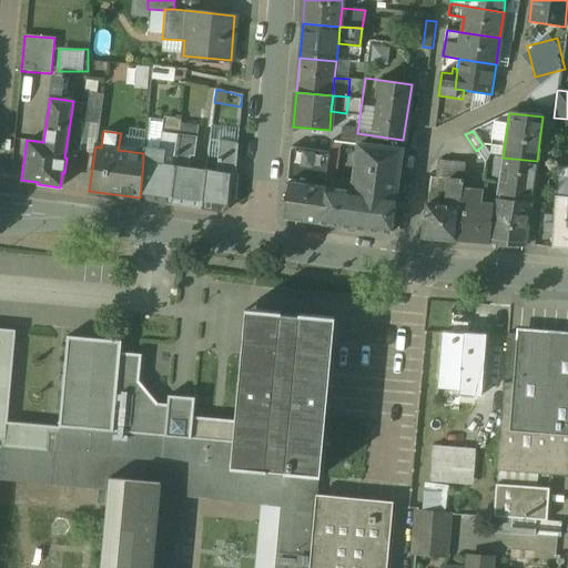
[(179,135),(162,132),(159,150),(163,151),(161,164),(175,166),(179,135)]
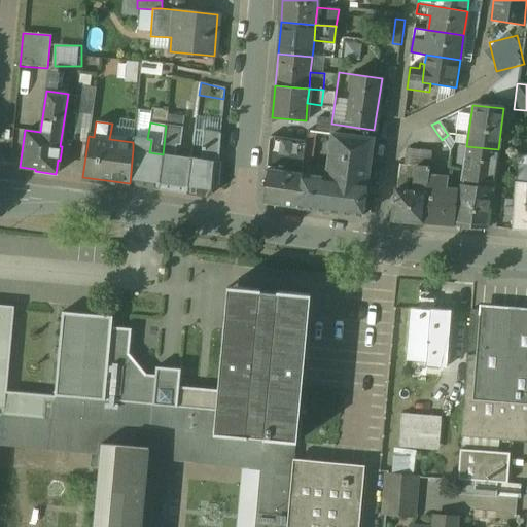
[(221,126),(209,123),(205,125),(204,131),(220,134),(221,126)]
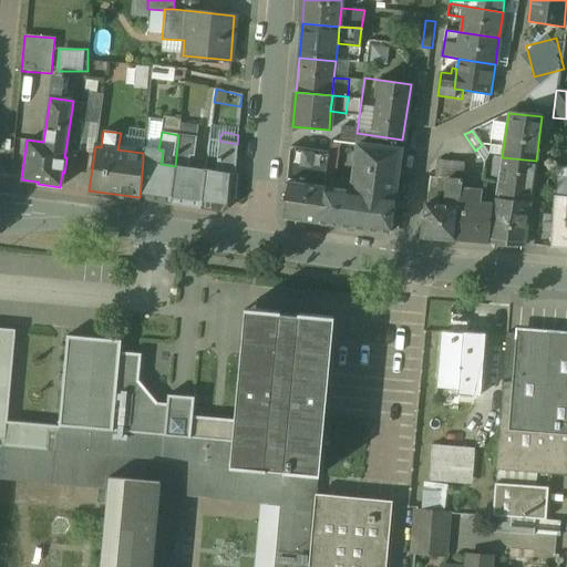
[(503,133),(492,132),(488,154),(500,156),(503,133)]
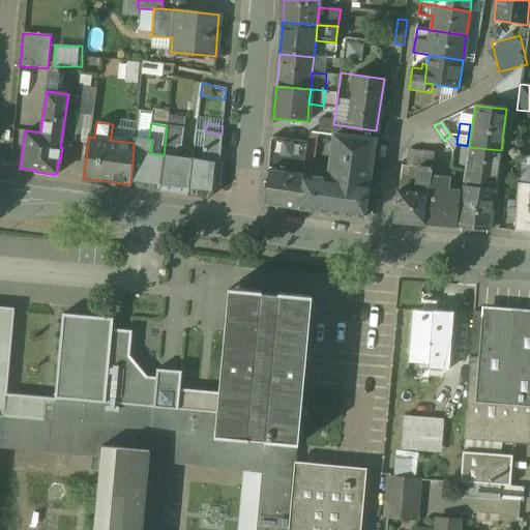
[(183,128),(167,126),(164,155),(176,156),(177,145),(181,146),(183,128)]
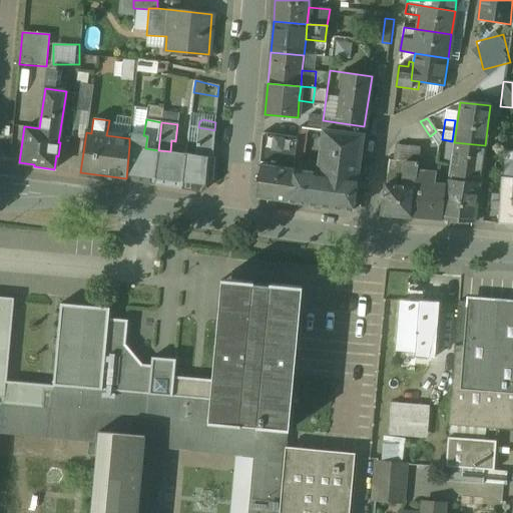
[(214,130),(198,127),(195,155),(211,158),(214,130)]
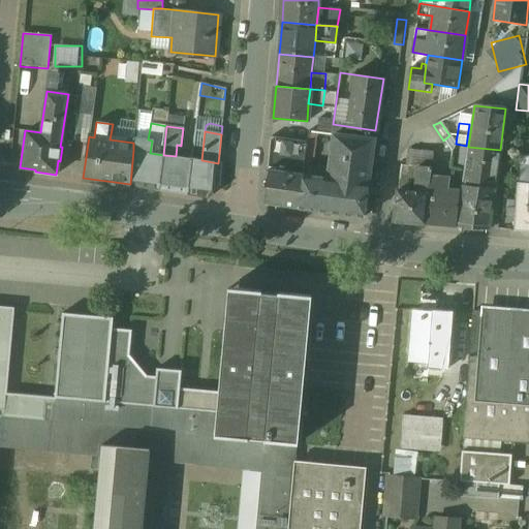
[(374,139),(334,134),(328,178),(368,183),(374,139)]
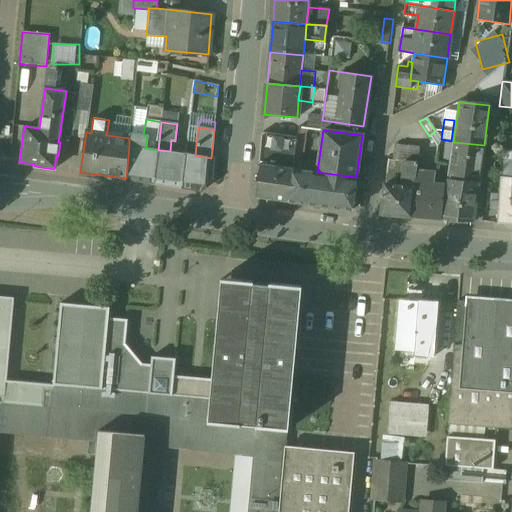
[(297,138),(262,132),(260,155),(261,156),(294,159),(297,138)]
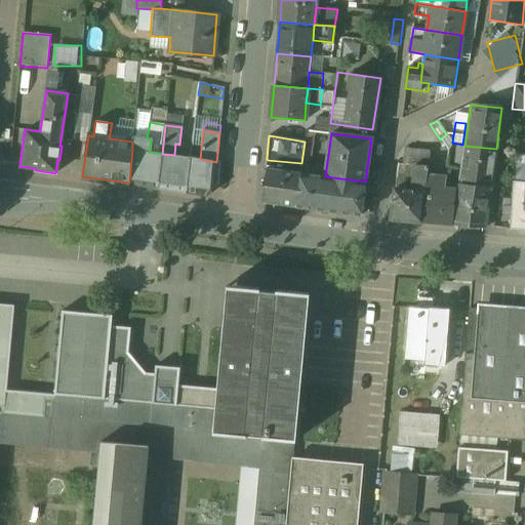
[(147,138),(132,137),(132,142),(132,149),(149,152),(151,139),(147,138)]
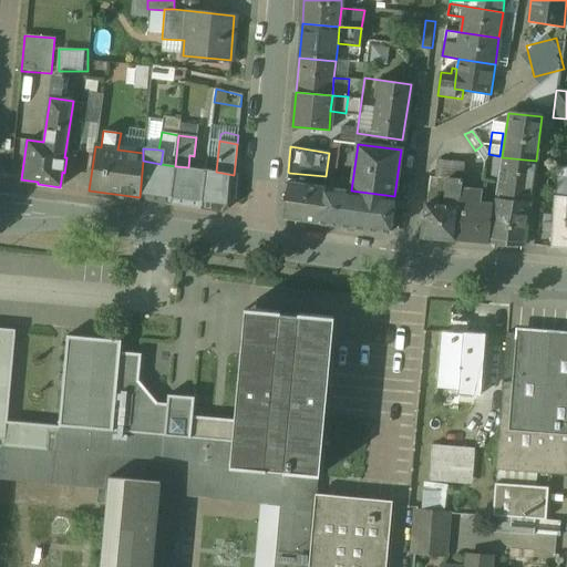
[(536,161),(502,157),(495,199),(531,203),(536,161)]
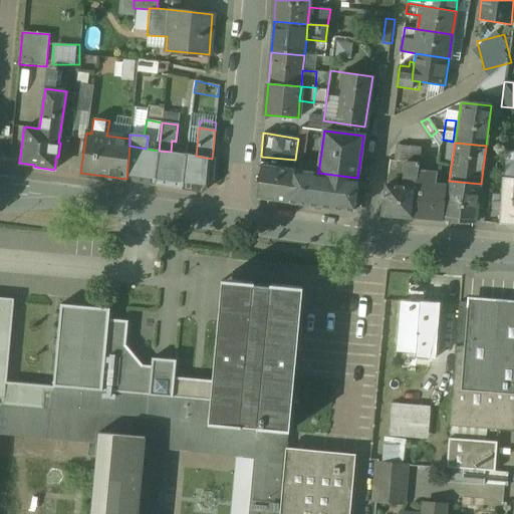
[(146,149),(130,146),(126,179),(154,183),(159,151),(146,149)]
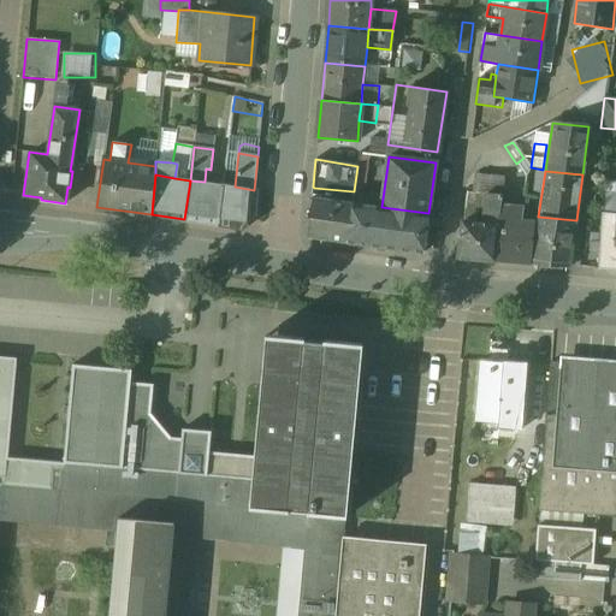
[(504,177),(480,175),(479,193),(483,194),(484,194),(485,194),(502,196),(503,196),(504,177)]
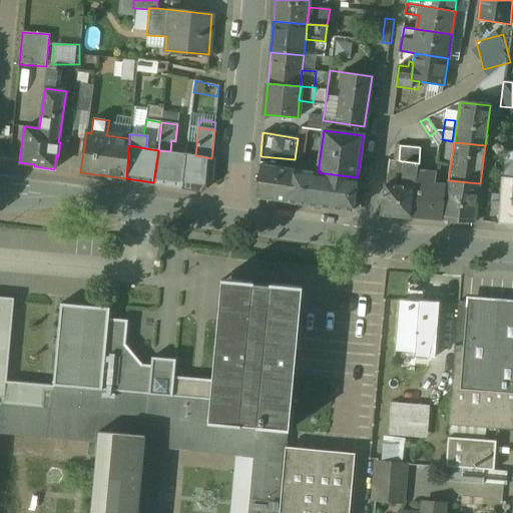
[(170,151),(158,150),(153,182),(180,186),(185,154),(170,151)]
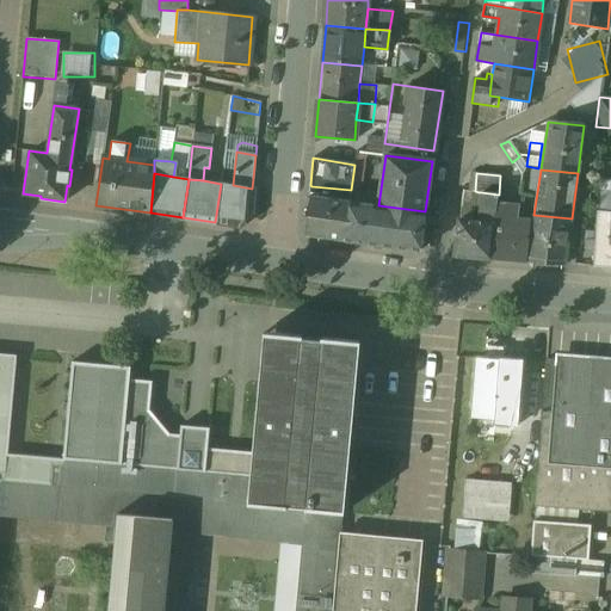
[(233,185),(221,184),(215,222),(240,226),(250,217),(252,189),(233,185)]
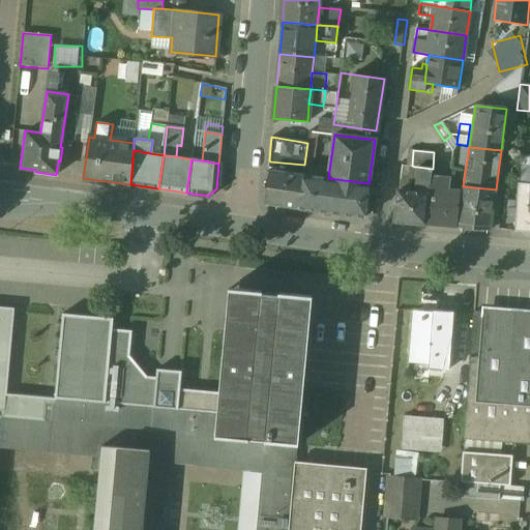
[(304,165),(270,162),(268,170),(269,170),(264,204),(298,208),(303,175),(304,168),(304,165)]
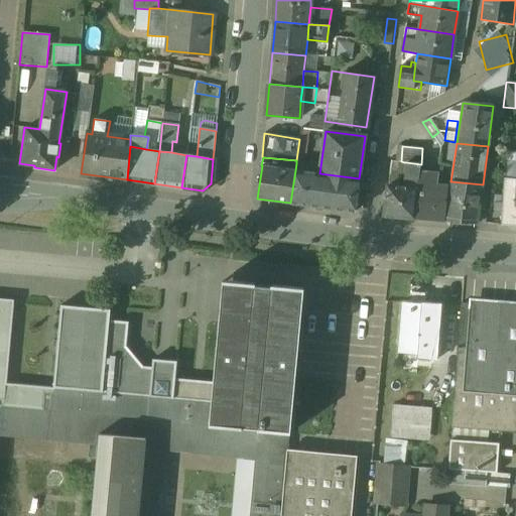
[(420,164),(406,162),(403,186),(417,187),(417,183),(420,164)]
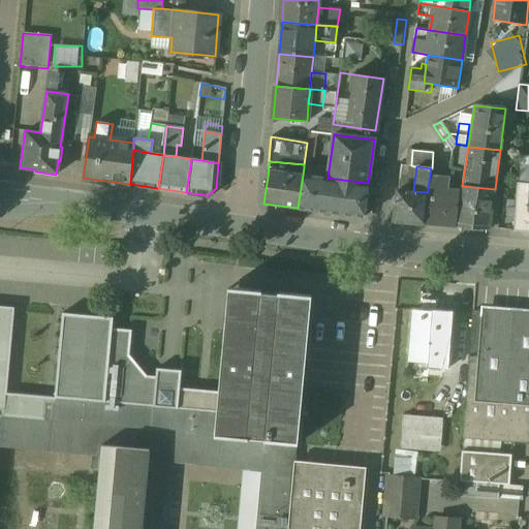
[(320,169),(304,167),(303,175),(319,177),(320,169)]
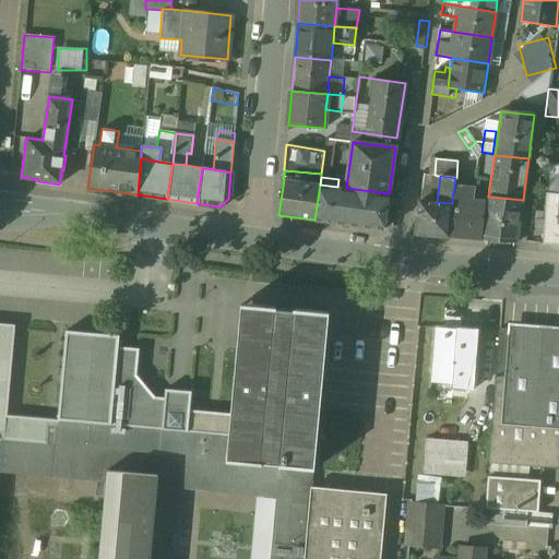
[(337,187),(320,185),(314,219),(383,229),(389,193),(346,188),(337,187)]
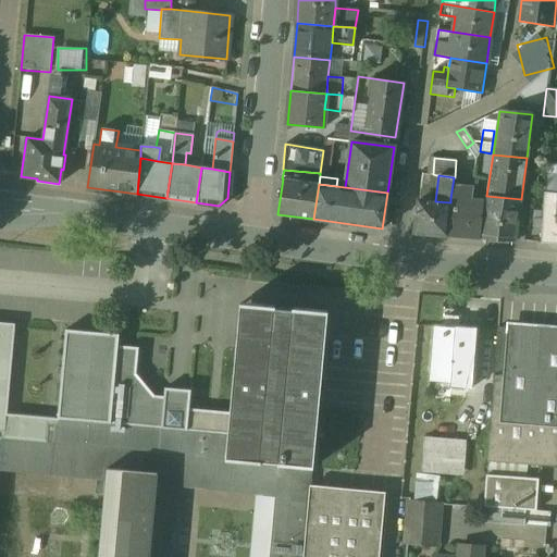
[(556,193),(544,193),(541,243),(556,243),(556,193)]
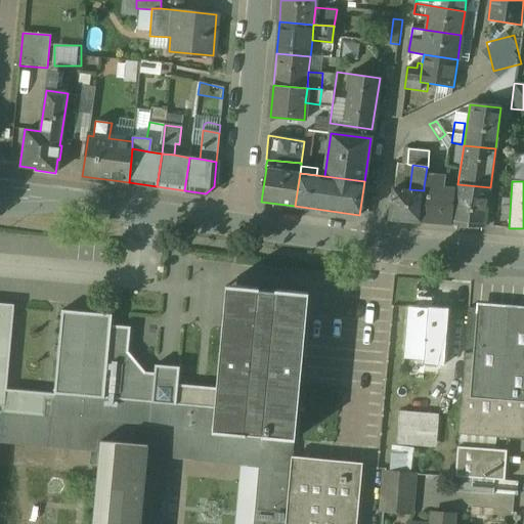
[(490,187),(457,184),(452,224),(484,227),(490,187)]
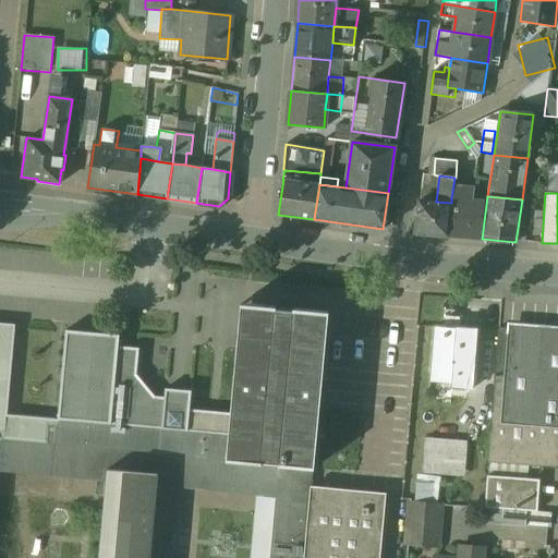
[(485,202),(451,198),(451,203),(448,235),(481,238),(485,202)]
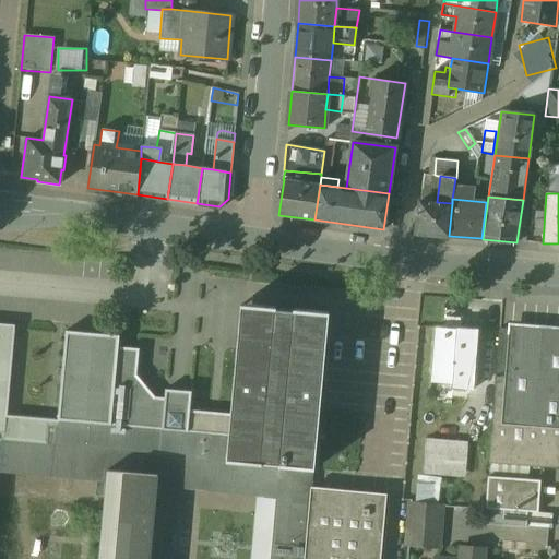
[(437,202),(419,201),(416,235),(449,236),(452,203),(437,202)]
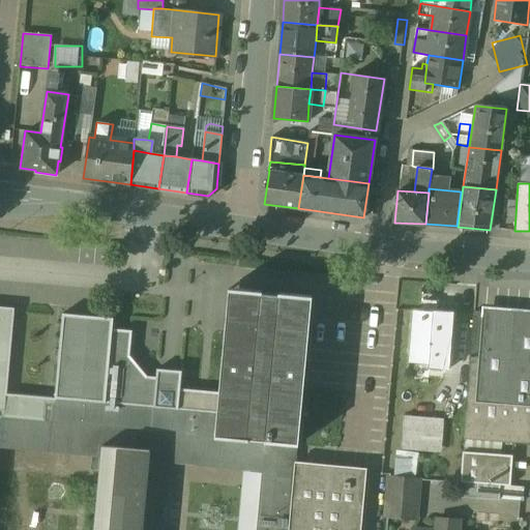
[(313,295),(229,288),(219,393),(217,413),(217,415),(215,437),(298,443),(299,443),(313,295)]
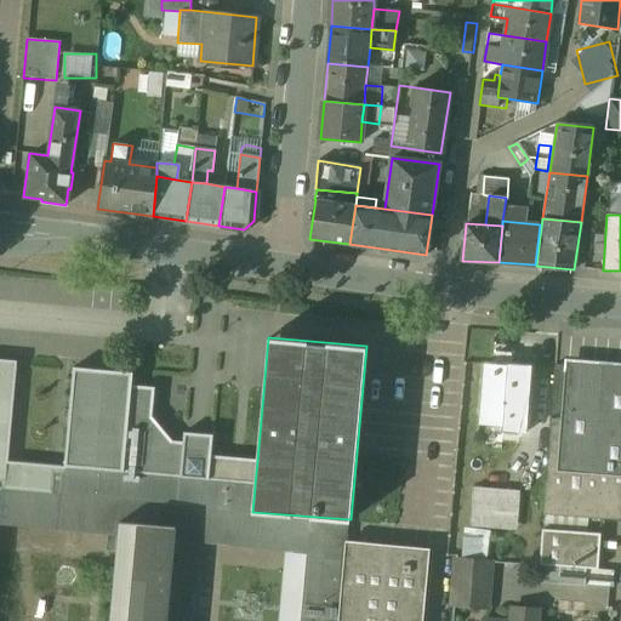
[(0,485),(5,486),(5,485),(5,484),(6,462),(16,362),(0,359),(0,485)]
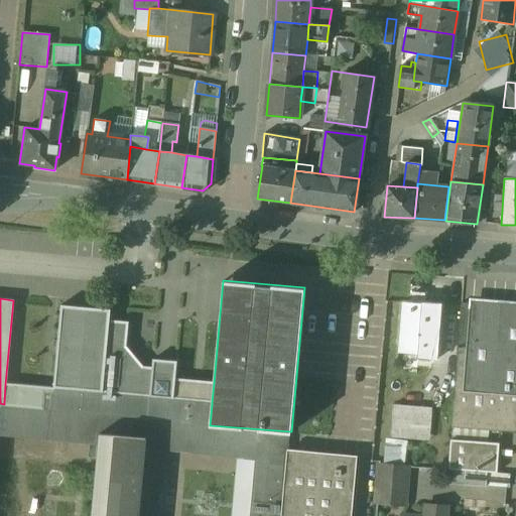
[(422,299),(412,299),(412,304),(402,303),(398,352),(415,353),(415,358),(435,359),(440,305),(422,303),(422,299)]
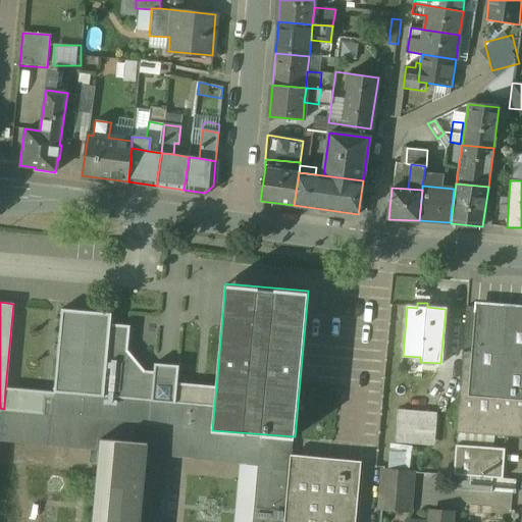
[(521,309),(478,306),(478,307),(466,306),(456,432),(521,437),(521,309)]
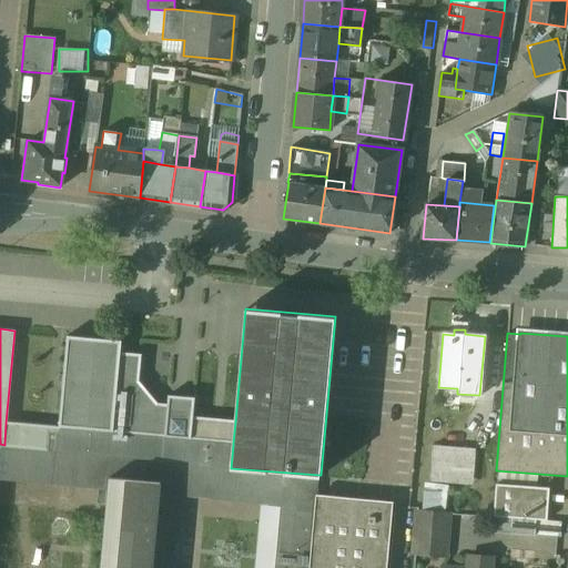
[(67,336),(59,428),(233,443),(235,422),(193,417),(194,398),(168,396),(168,405),(158,404),(139,382),(141,355),(121,353),(122,342),(67,336)]
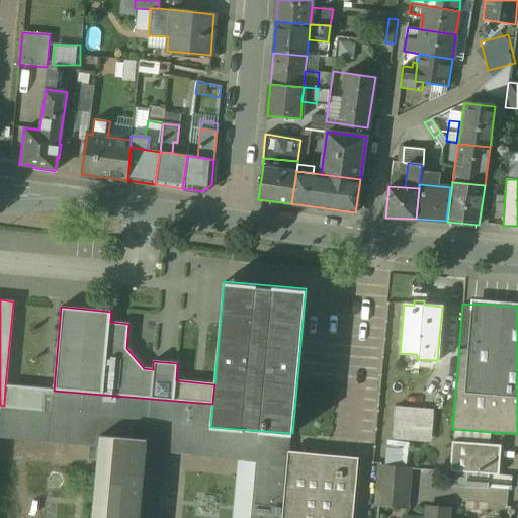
[(41,408),(42,390),(5,385),(4,404),(4,405),(41,408)]
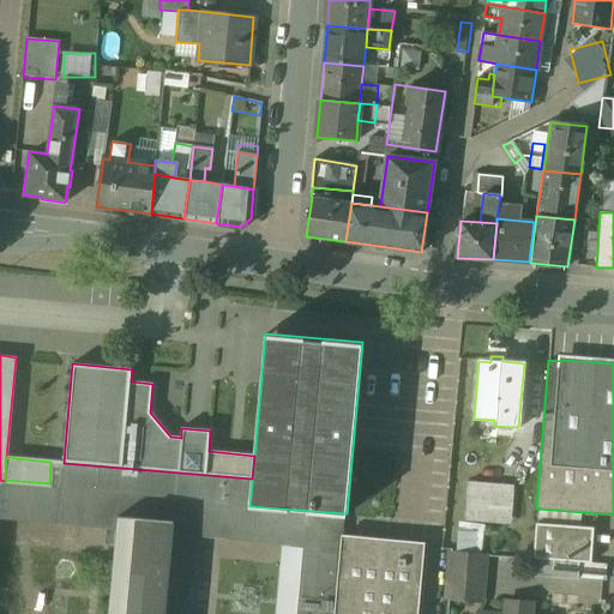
[(64,463),(50,462),(49,483),(5,480),(5,481),(0,480),(0,517),(116,529),(118,515),(173,519),(172,534),(304,546),(342,549),(343,535),(343,534),(345,513),(250,506),(252,481),(205,476),(64,463)]
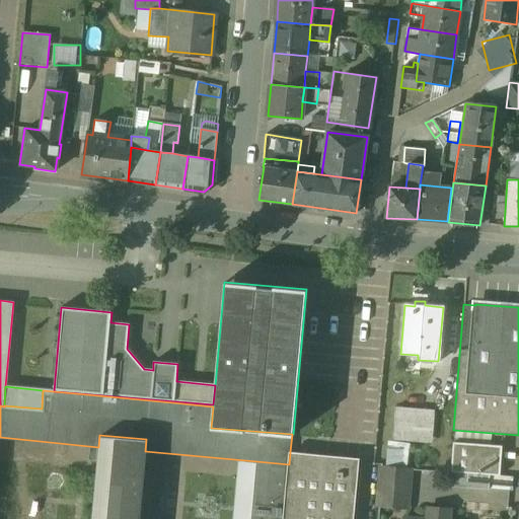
[(146,439),(99,435),(98,447),(91,518),(138,518),(145,451),(146,439)]
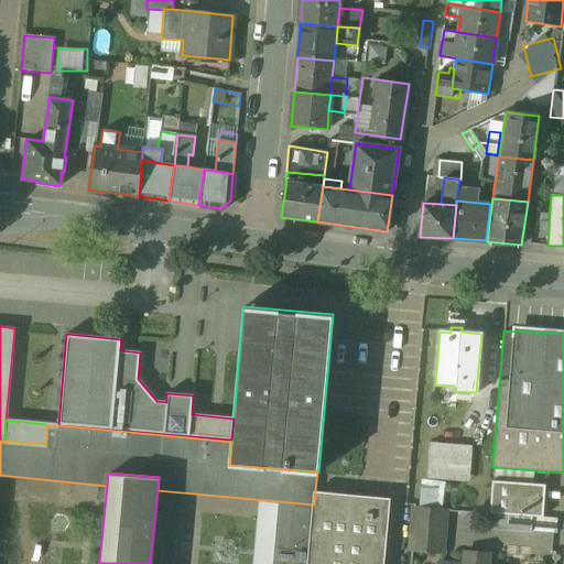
[(426,480),(426,503),(448,503),(448,480),(426,480)]
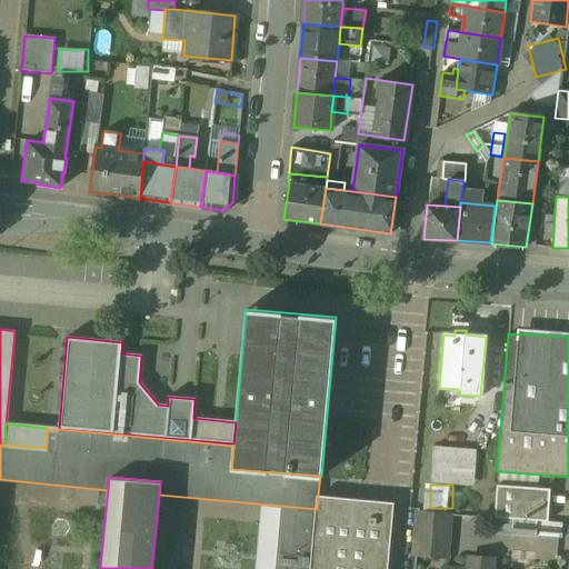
[(549,489),(496,486),(493,517),(547,521),(549,489)]
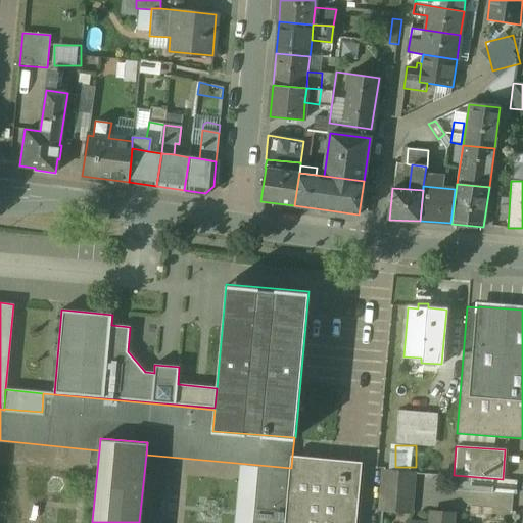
[(353,522),(360,462),(292,456),(291,468),(258,465),(252,522),(353,522)]
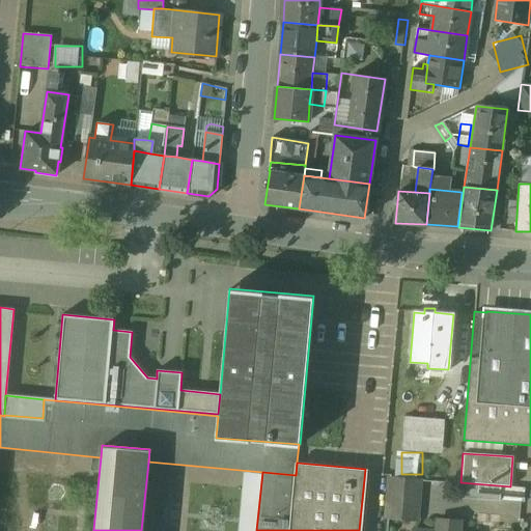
[(419,480),(389,477),(386,519),(416,521),(419,480)]
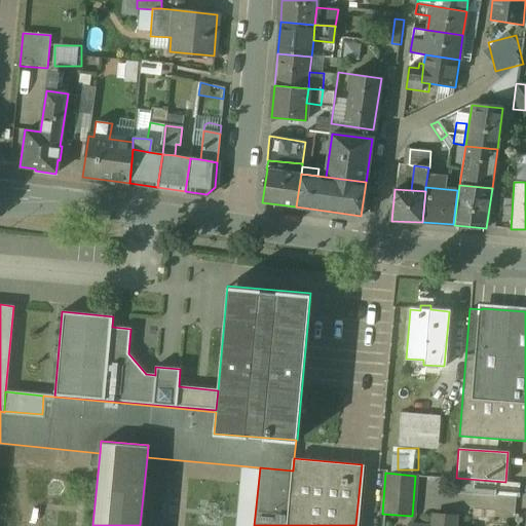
[(448,525),(449,516),(433,515),(431,525),(448,525)]
